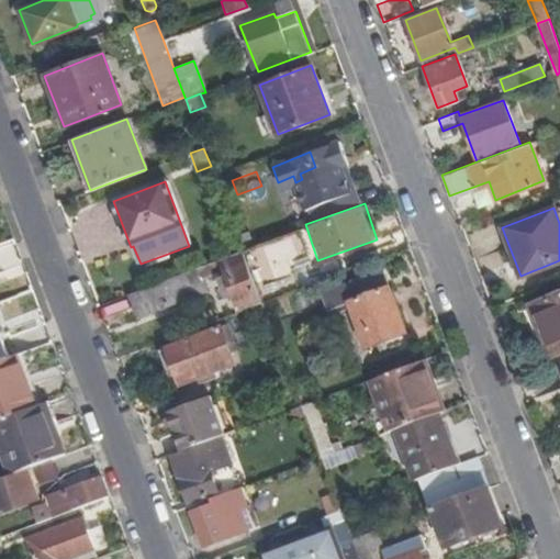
[(297,231),(243,250),(261,301),(300,287),(290,259),(305,254),(297,231)]
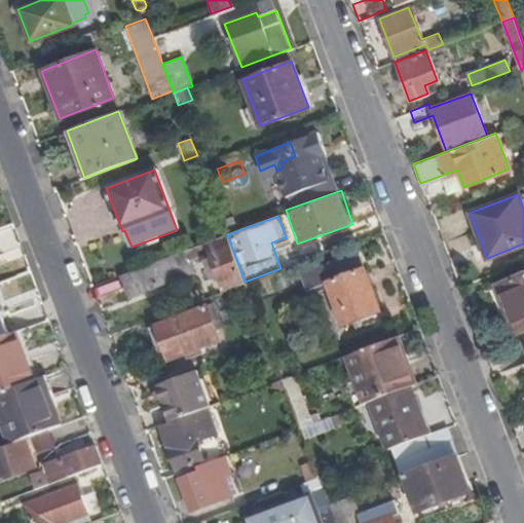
[(90,286),(96,299),(125,289),(127,295),(191,270),(187,259),(209,252),(223,290),(245,282),(227,234),(90,286)]
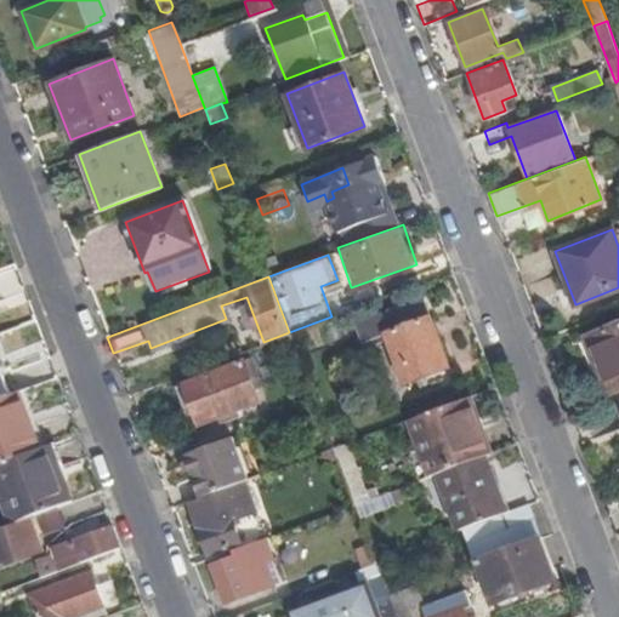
[(321,286),(331,316),(342,313),(334,290),(341,287),(338,280),(321,286)]
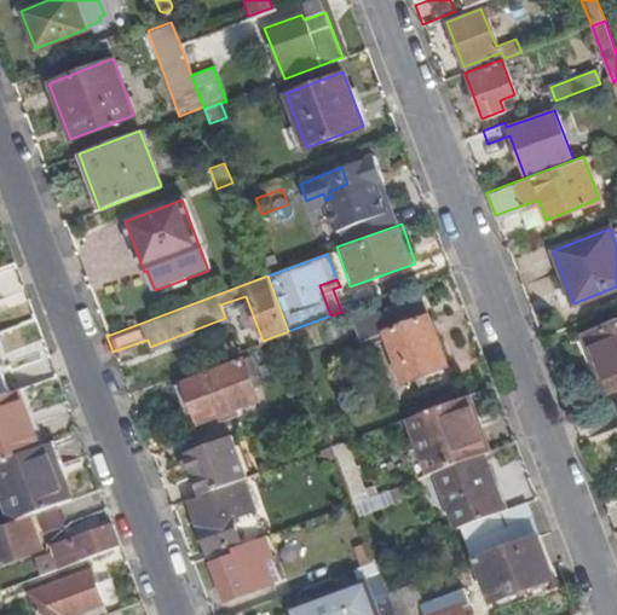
[(420,299),(353,321),(362,343),(385,335),(403,382),(447,365),(428,315),(426,317),(420,299)]
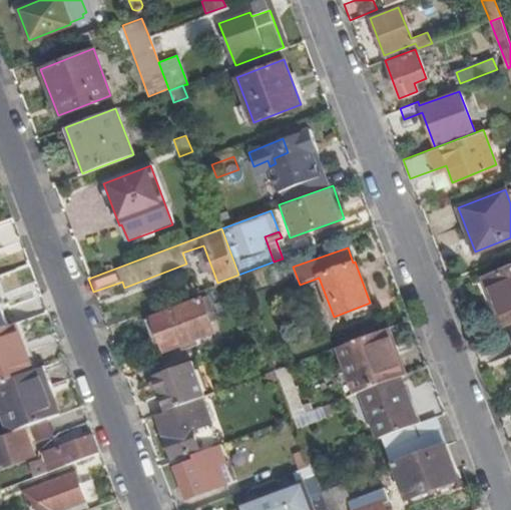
[(510,267),(483,279),(500,326),(510,321),(510,267)]
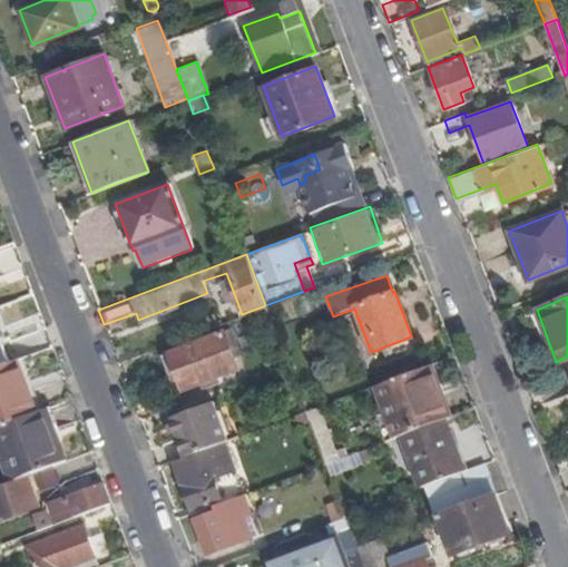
[(223,330),(168,350),(183,389),(237,369),(223,330)]
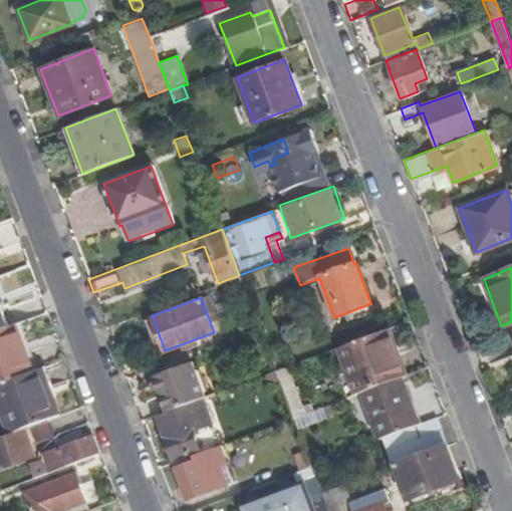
[(0,380),(32,369),(14,322),(0,326),(0,380)]
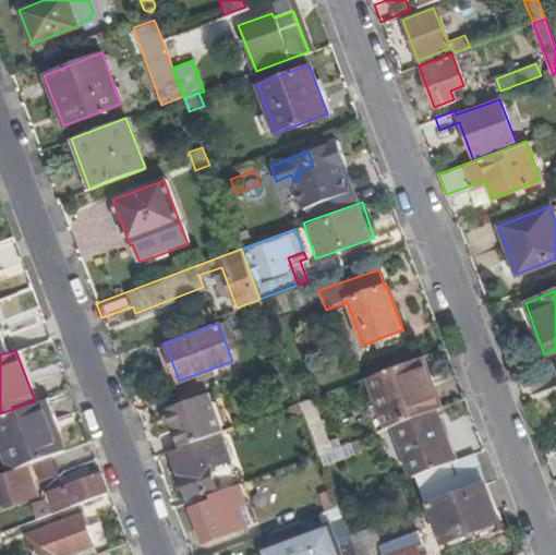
[(418,357),(366,376),(378,407),(367,411),(375,431),(391,425),(432,410),(421,378),(425,377),(418,357)]
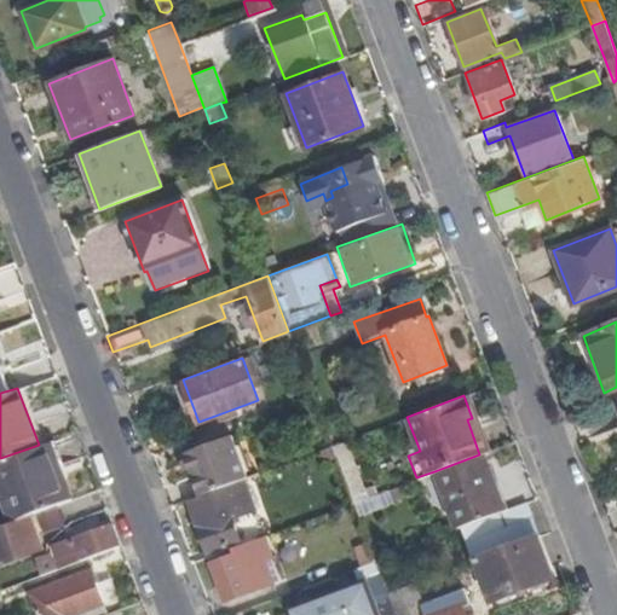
[(330,445),(352,502),(367,497),(345,440),(330,445)]
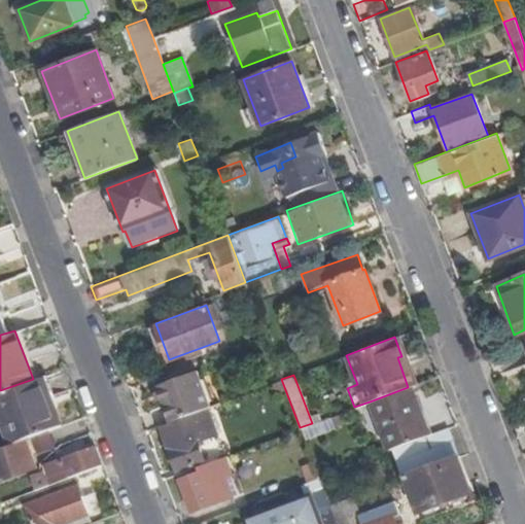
[(33,379),(0,390),(0,422),(8,444),(25,438),(44,429),(60,424),(41,376),(33,379)]
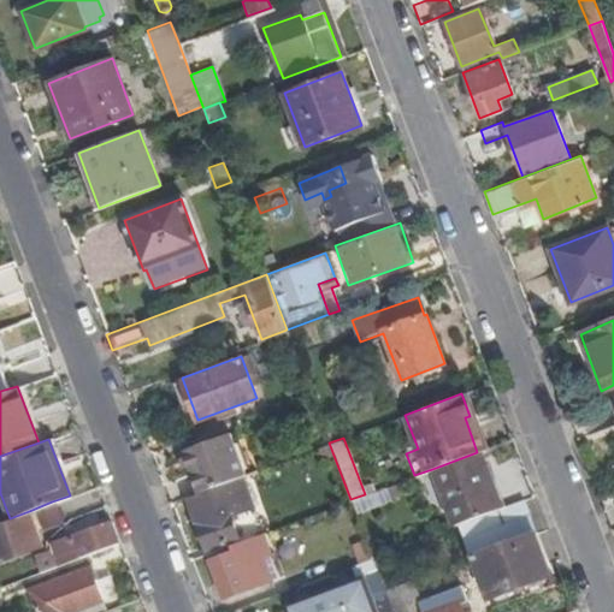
[(477,452),(432,469),(454,526),(459,524),(500,509),(477,452)]
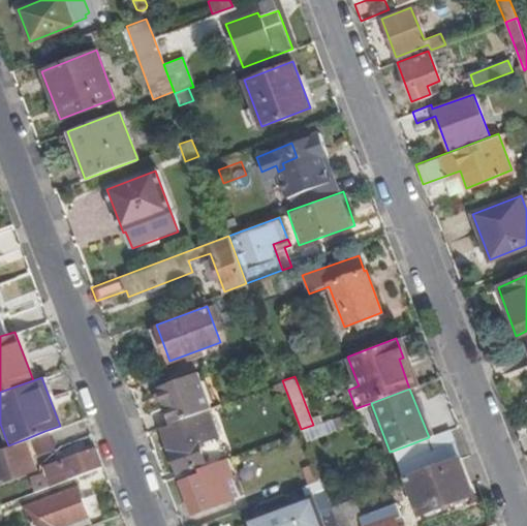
[(215,436),(205,409),(186,416),(188,422),(160,433),(175,471),(203,461),(196,442),(215,436)]
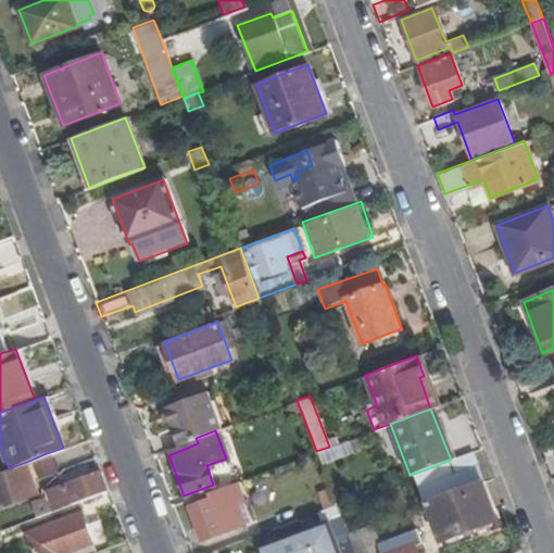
[(370,443),(367,432),(329,447),(316,451),(320,463),(370,443)]
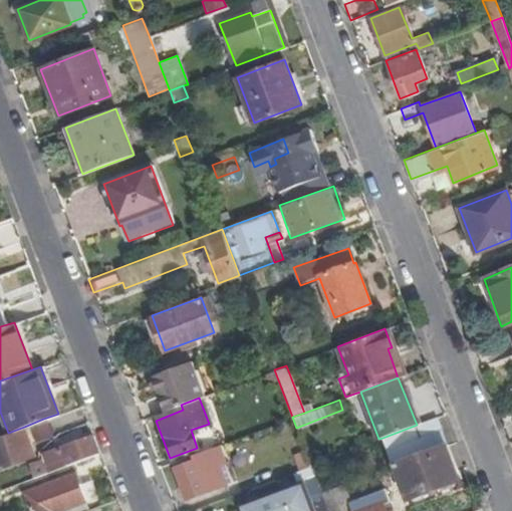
[(459,480),(435,418),(417,425),(382,438),(407,499),(459,480)]
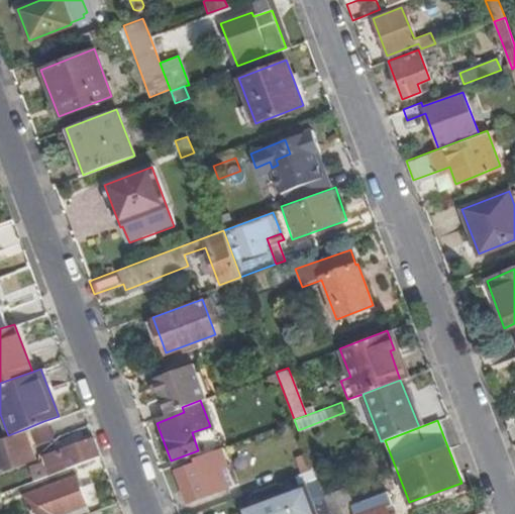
[(24,429),(29,444),(49,437),(43,421),(24,429)]
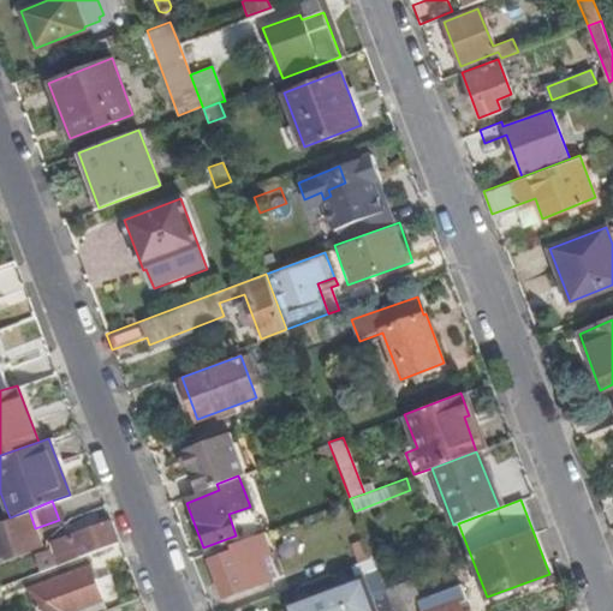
[(10,517),(0,520),(0,561),(41,546),(41,545),(35,528),(29,510),(10,517)]
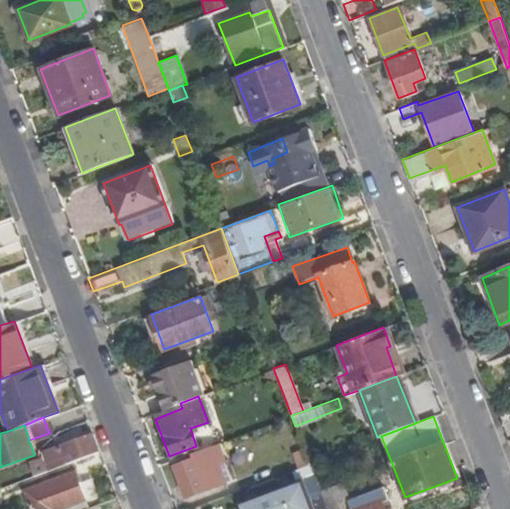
[(29,464),(33,475),(98,450),(91,432),(42,451),(45,458),(29,464)]
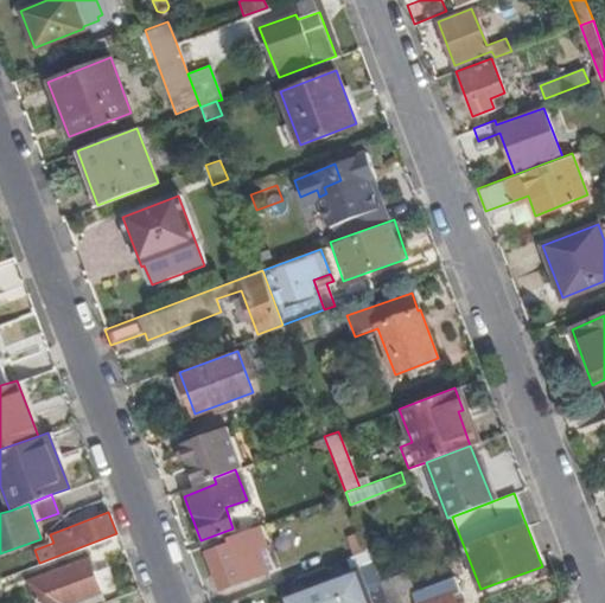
[(267,545),(259,525),(227,537),(228,541),(205,551),(220,588),(266,571),(258,549),(267,545)]
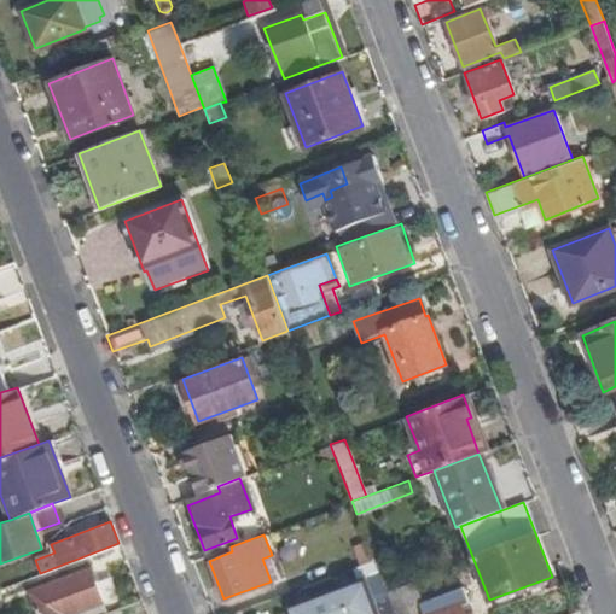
[(30,591),(38,613),(67,613),(102,601),(89,568),(30,591)]
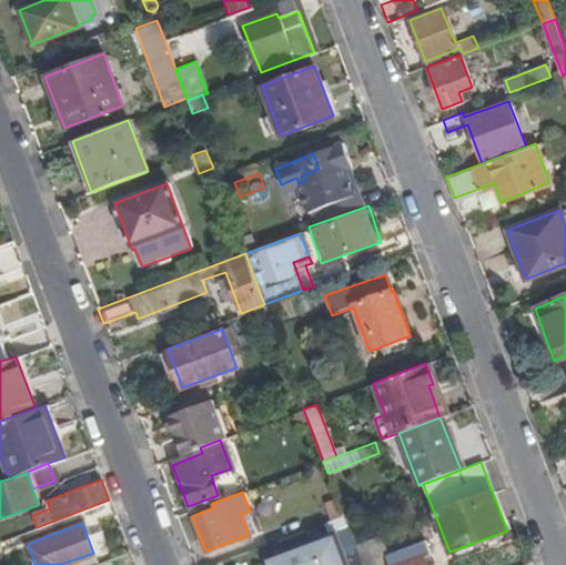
[(347,564),(342,547),(335,532),(265,558),(268,564),(347,564)]
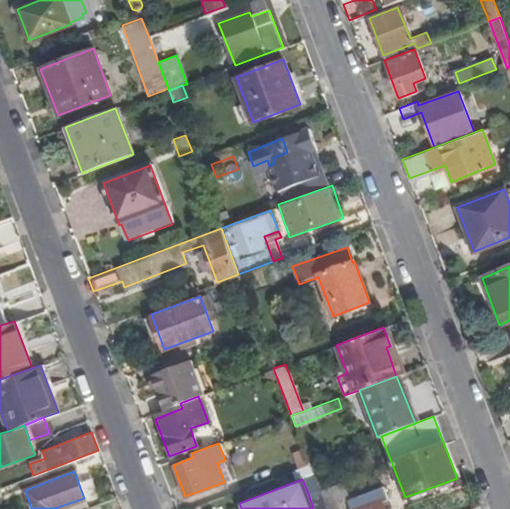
[(341,483),(320,491),(325,505),(326,508),(339,508),(336,501),(346,496),(341,483)]
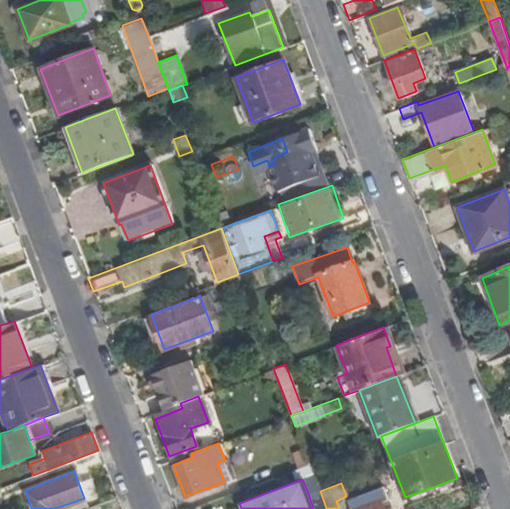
[(319,489),(308,493),(313,508),(315,508),(325,505),(320,491),(319,489)]
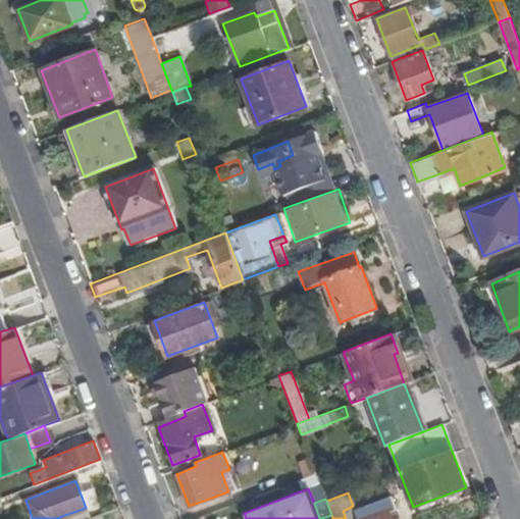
[(390,499),(357,511),(359,518),(391,518),(391,516),(396,514),(390,499)]
